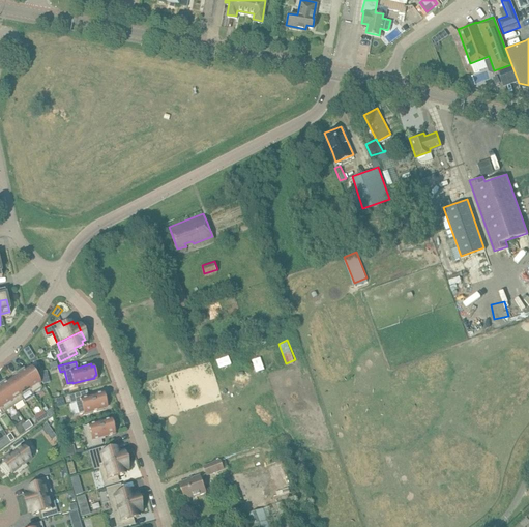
[(17,369),(31,391),(41,385),(28,366),(24,368),(23,366),(17,369)]
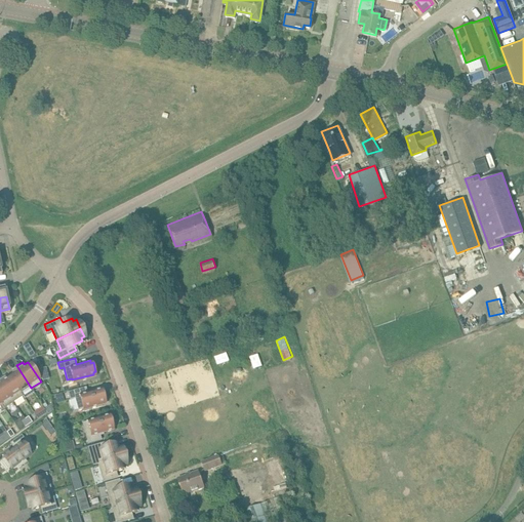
[(13,371),(9,374),(18,390),(23,396),(32,390),(31,388),(16,365),(11,369),(13,371)]
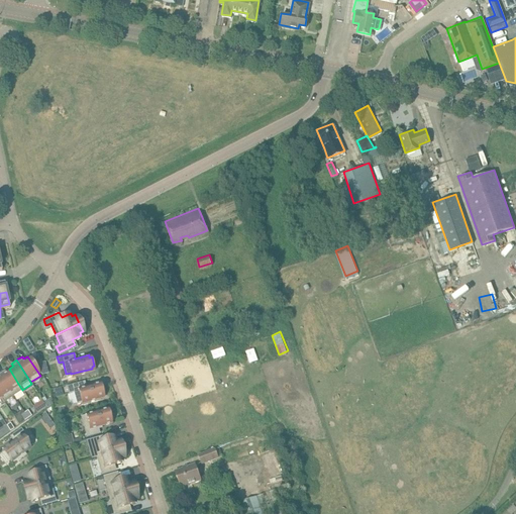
[(3,368),(0,370),(0,375),(9,389),(18,384),(9,369),(8,368),(5,370),(3,368)]
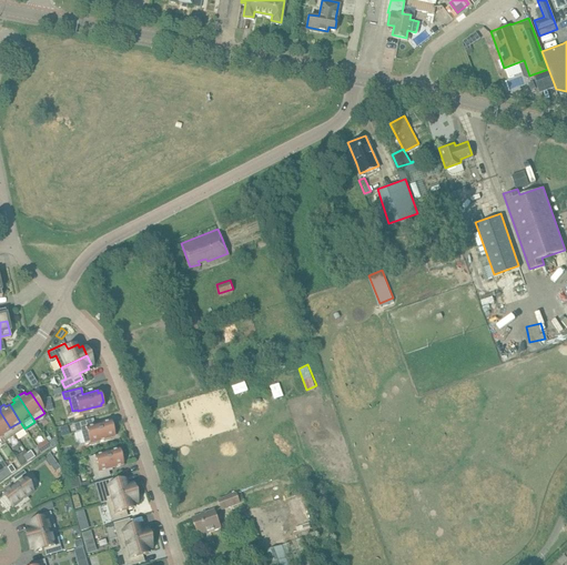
[(0,434),(1,435),(0,435),(3,440),(13,433),(10,427),(0,412),(0,434)]
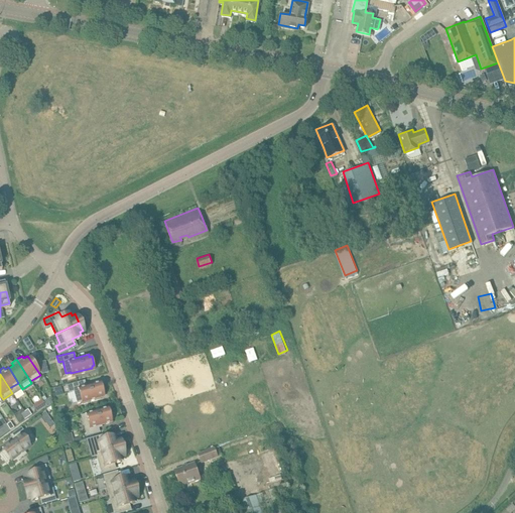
[(83,379),(67,384),(69,390),(73,389),(77,400),(81,399),(81,400),(102,395),(101,392),(104,391),(102,382),(99,383),(98,381),(85,385),(83,379)]
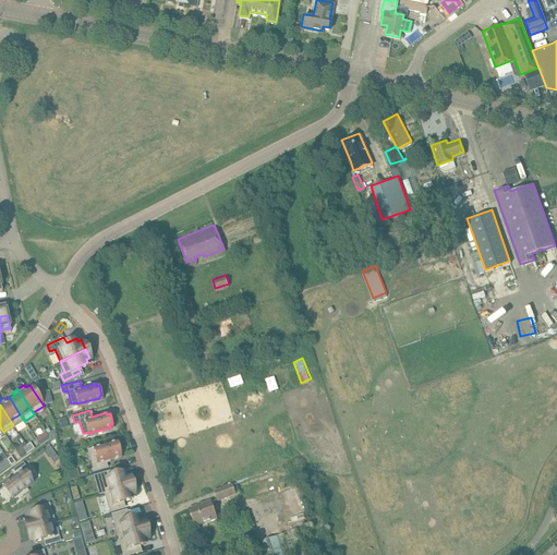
[(65,417),(58,419),(60,427),(68,425),(65,417)]
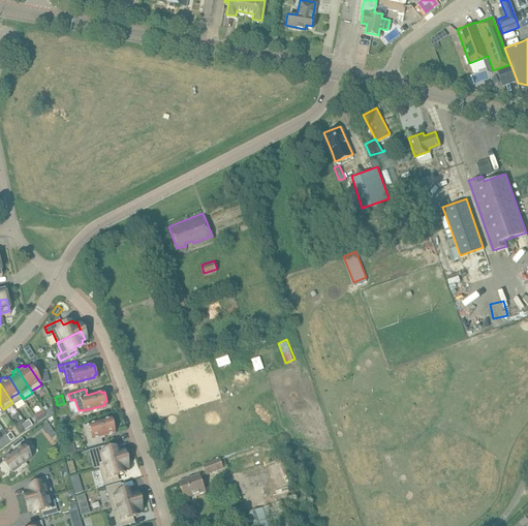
[(33,413),(36,419),(45,412),(42,407),(33,413)]
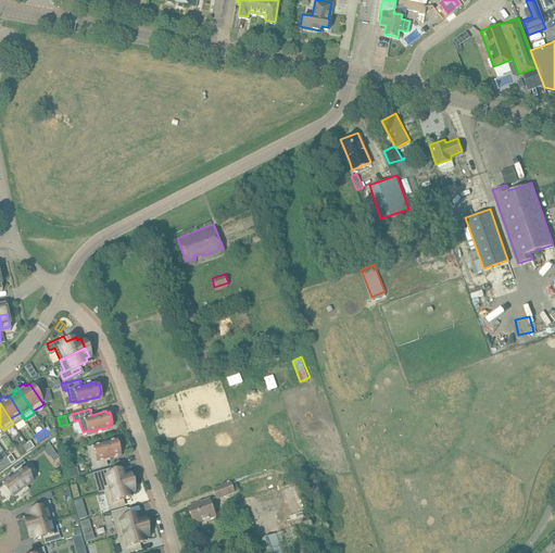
[(86,445),(92,467),(105,463),(103,457),(118,453),(117,450),(121,450),(117,440),(115,440),(114,438),(86,445)]
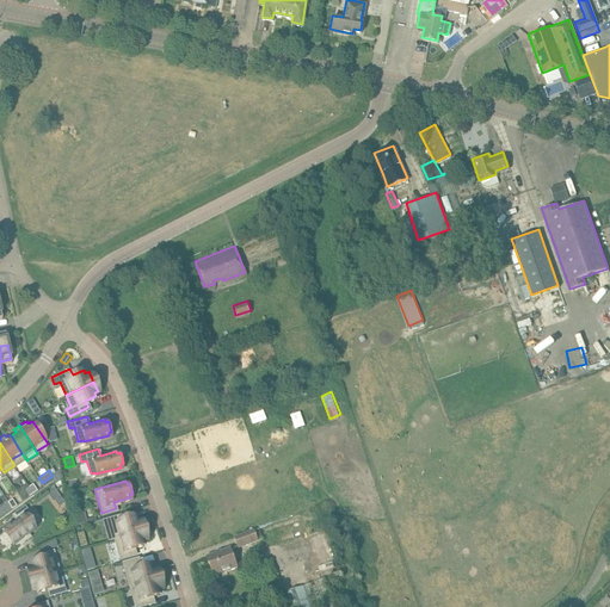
[(54,487),(49,490),(53,497),(59,494),(54,487)]
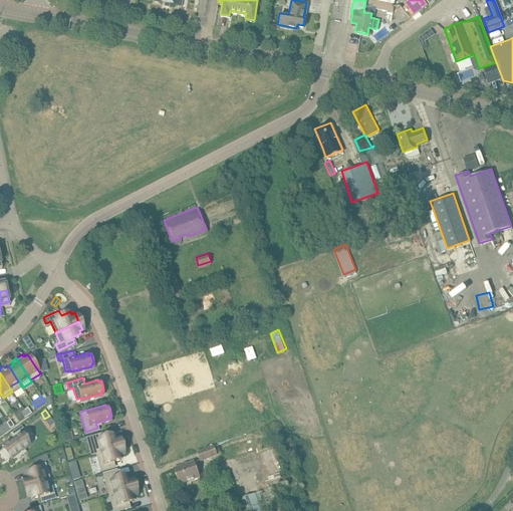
[(13,437),(2,445),(3,447),(1,449),(6,456),(9,454),(10,456),(15,453),(17,455),(24,450),(23,448),(28,444),(27,443),(31,440),(24,431),(20,425),(9,432),(13,437)]
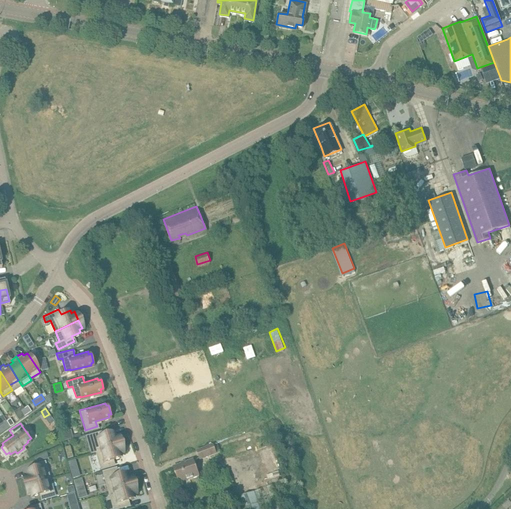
[(60,437),(72,436),(71,428),(59,430),(60,437)]
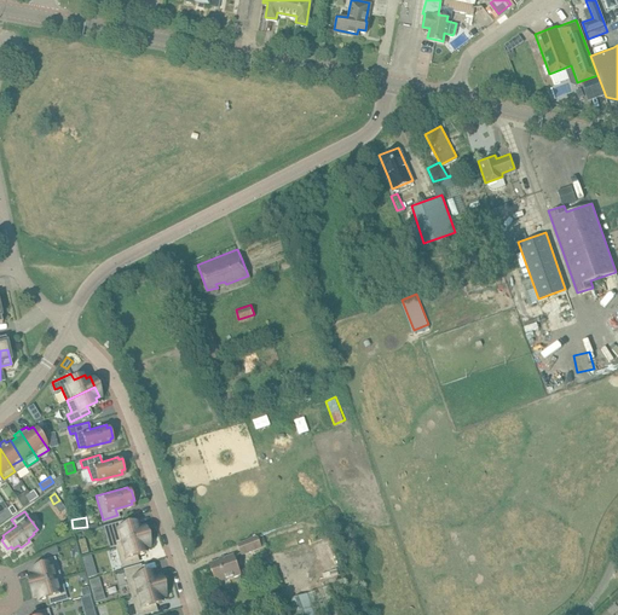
[(115,544),(144,535),(142,524),(138,526),(137,522),(128,524),(126,518),(103,524),(105,532),(111,531),(115,544)]
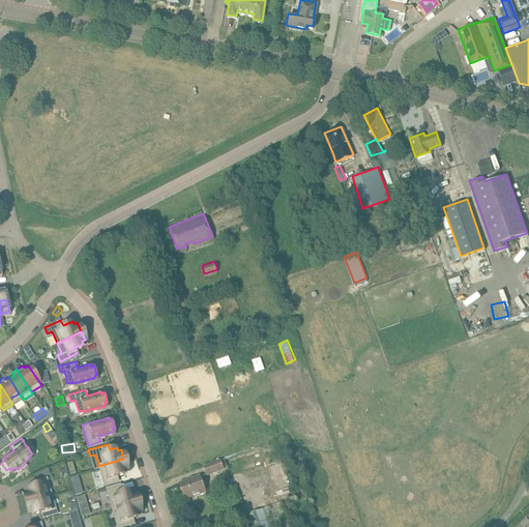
[(123,459),(98,466),(104,484),(116,480),(114,474),(124,471),(123,468),(126,468),(124,461),(123,459)]
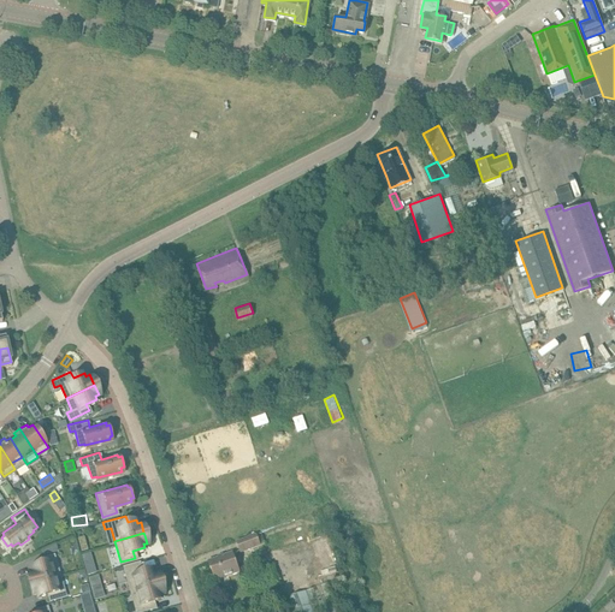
[(258,542),(254,533),(236,540),(240,548),(258,542)]
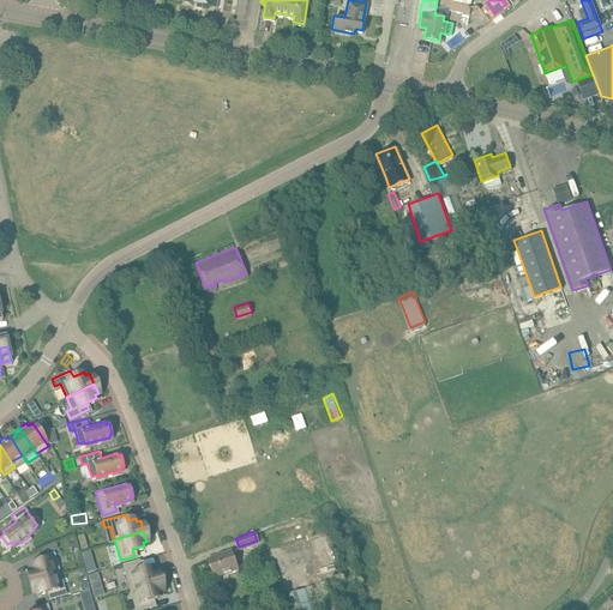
[(55,541),(41,548),(42,553),(56,548),(55,541)]
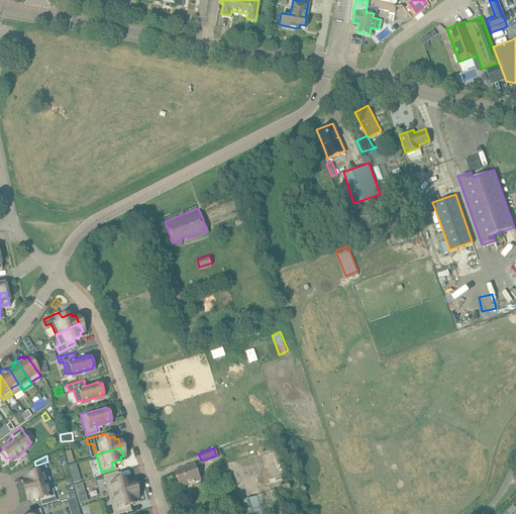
[(180,486),(189,482),(200,479),(194,461),(174,470),(180,486)]
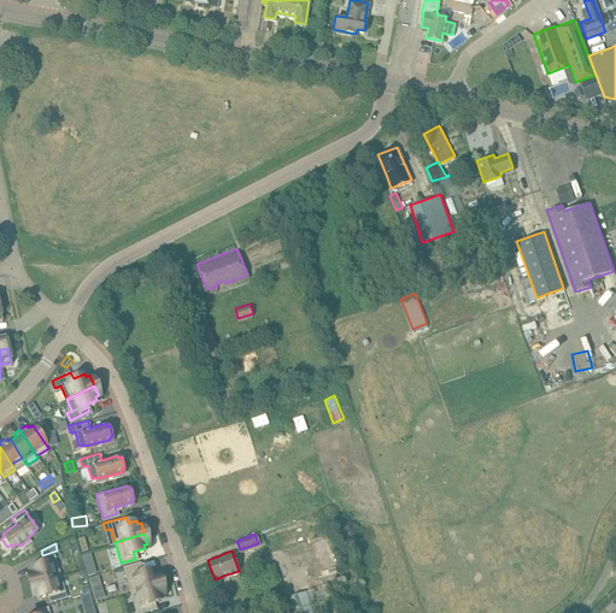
[(59,575),(53,553),(39,558),(40,565),(29,567),(29,571),(25,572),(29,583),(59,575)]
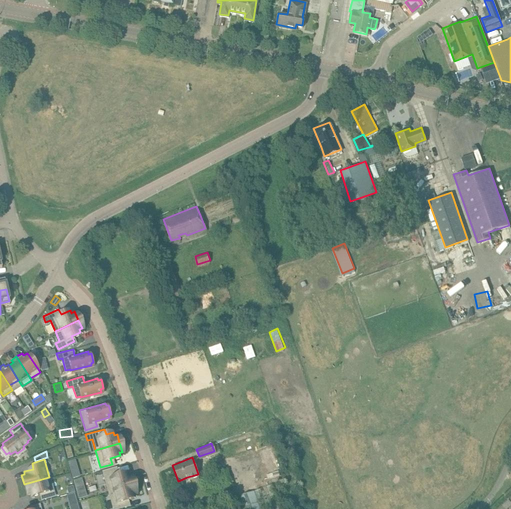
[(77,466),(69,469),(72,477),(79,475),(77,466)]
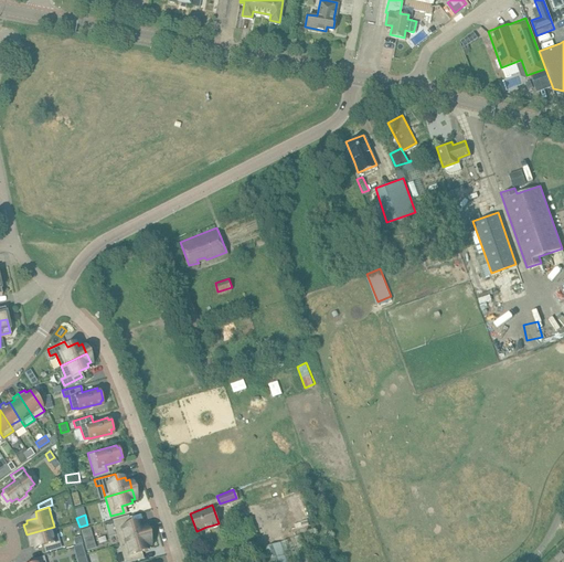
[(117,537),(119,542),(129,539),(131,538),(146,534),(144,525),(140,526),(139,522),(128,526),(125,515),(112,518),(117,537)]
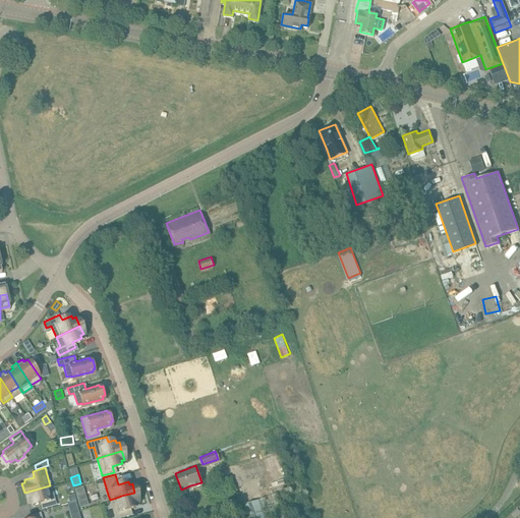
[(281,493),(289,485),(282,477),(274,484),(281,493)]
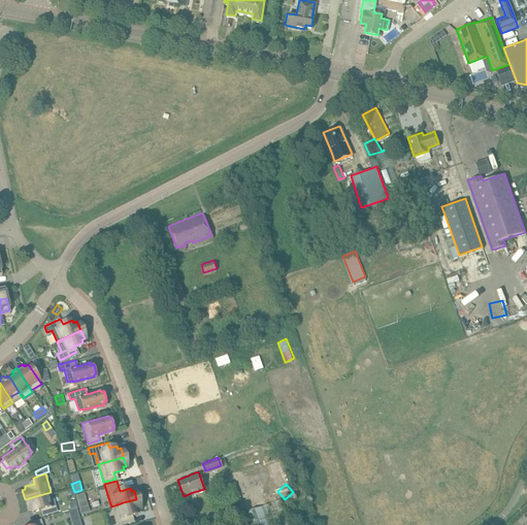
[(56,510),(51,492),(25,499),(27,507),(30,507),(31,511),(41,507),(43,514),(56,510)]
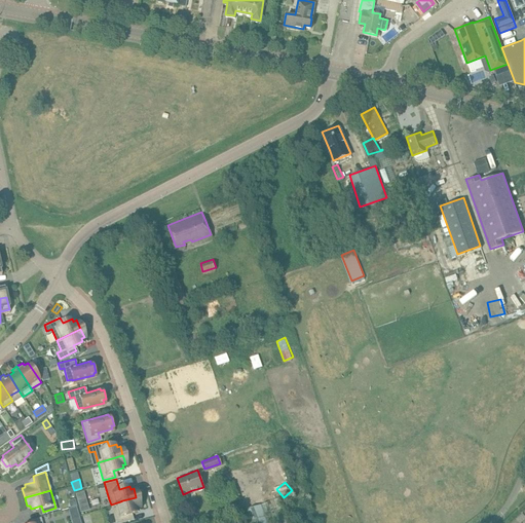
[(82,490),(74,492),(77,501),(85,499),(82,490)]
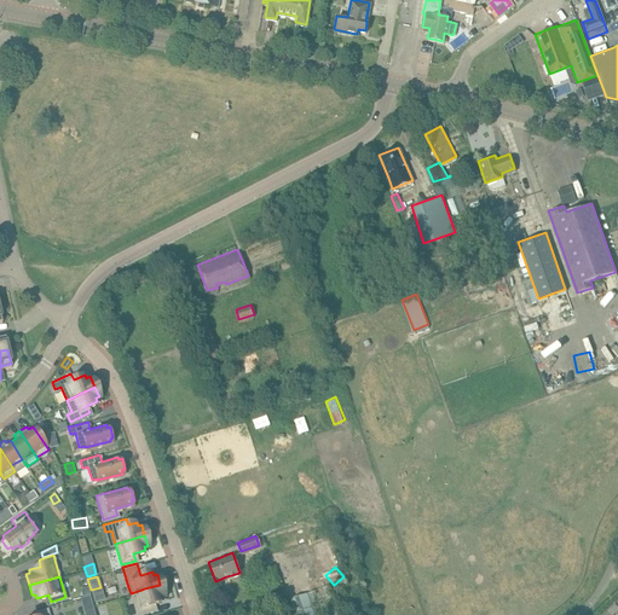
[(289,614),(340,614),(328,582),(284,599),(289,614)]
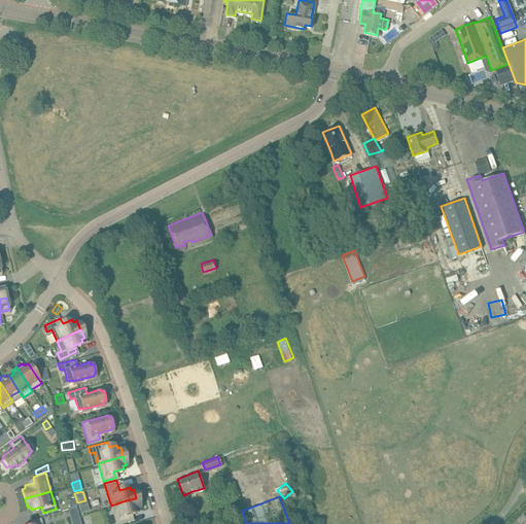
[(120,502),(111,505),(116,523),(131,519),(129,513),(137,511),(136,508),(139,507),(137,500),(136,498),(123,501),(120,502)]
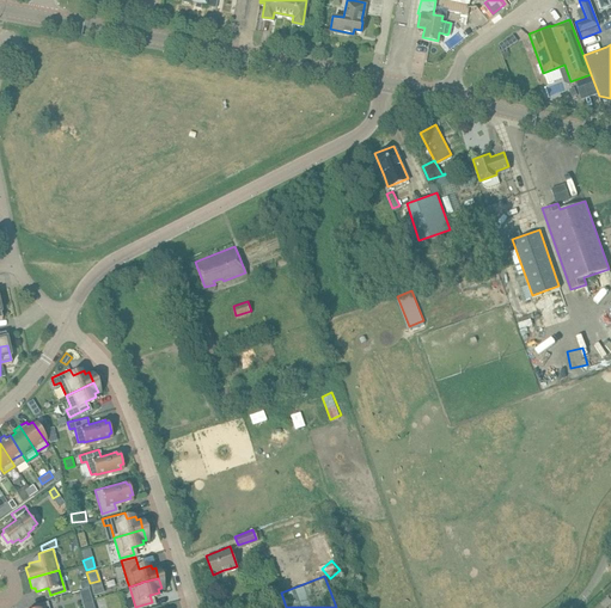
[(610,607),(610,594),(594,607),(610,607)]
